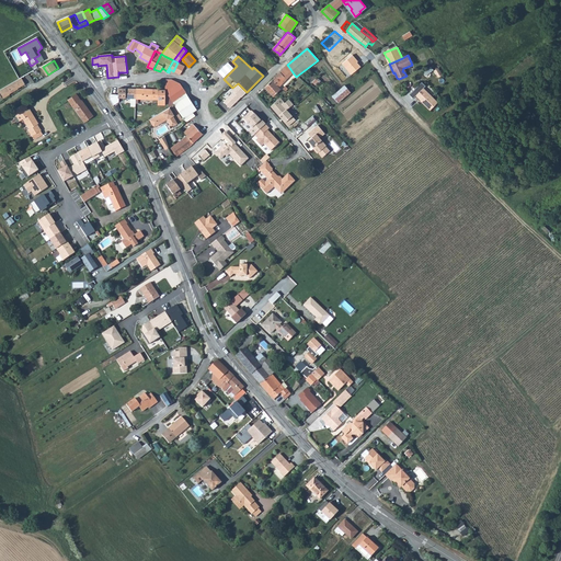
[(173,71),(180,75),(184,66),(178,63),(173,71)]
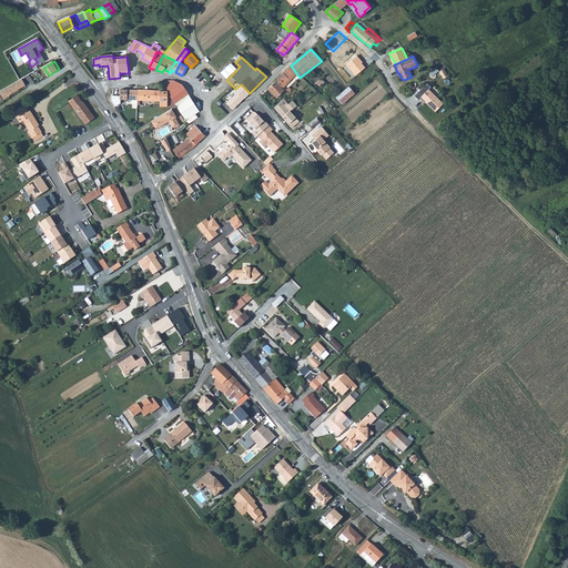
[(269,88),(276,98),(284,90),(283,88),(296,73),(294,70),(291,66),(269,88)]
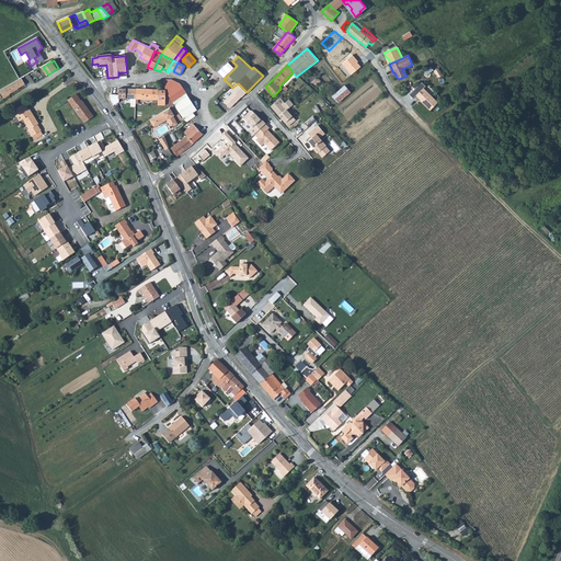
[(23,78),(0,90),(6,99),(11,96),(11,94),(20,89),(27,84),(23,78)]
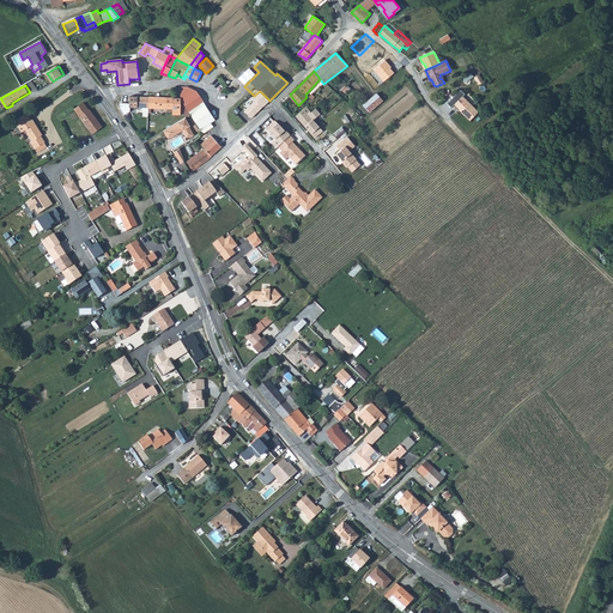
[(181,99),(182,101),(196,91),(192,87),(181,89),(181,97),(181,99)]
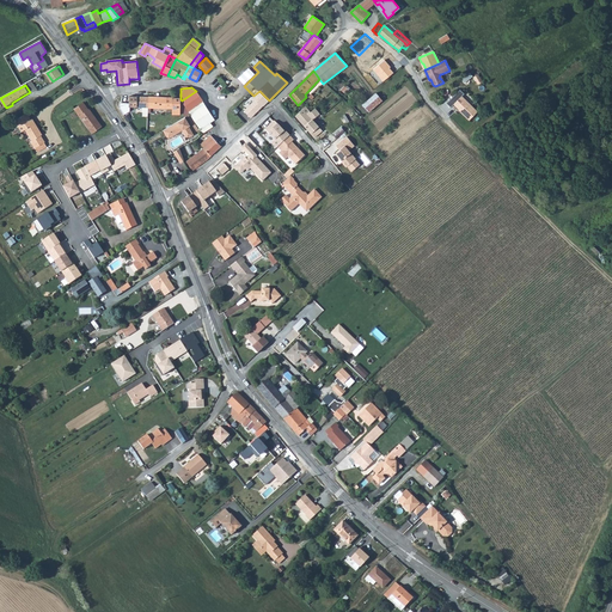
[(182,101),(188,111),(203,101),(196,91),(182,101)]
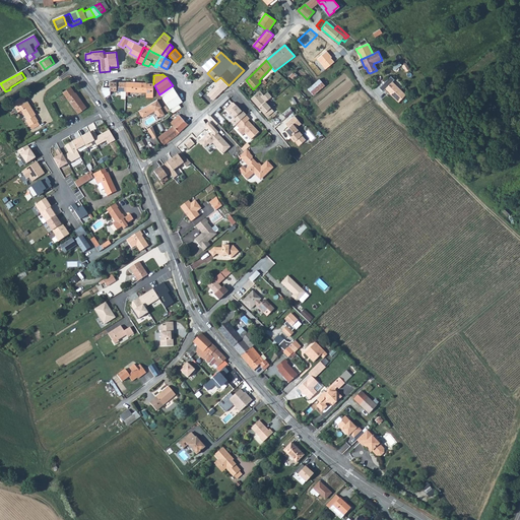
[(215,81),(217,84),(207,93),(213,100),(223,89),(223,90),(229,85),(220,77),(215,81)]
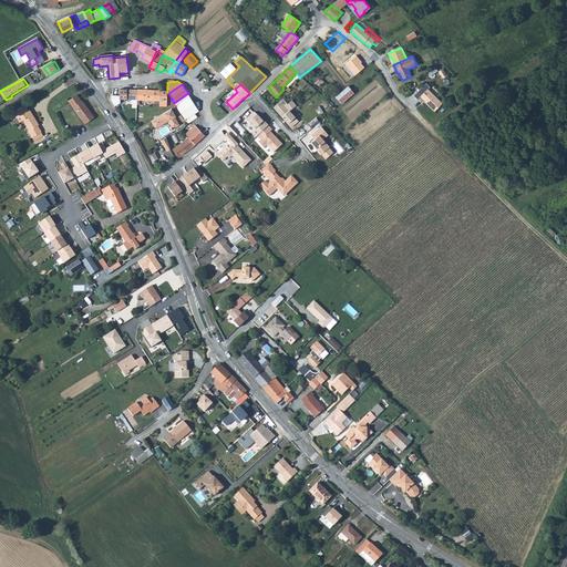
[(341,104),(354,93),(348,86),(336,96),(341,104)]
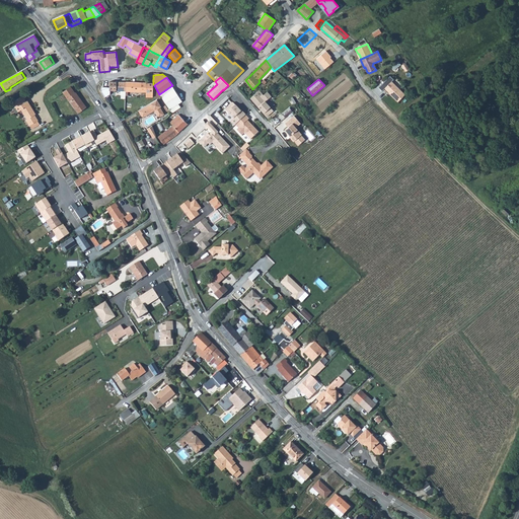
[(146,82),(109,81),(108,90),(149,91),(149,95),(152,95),(153,84),(153,82),(150,82),(146,82)]
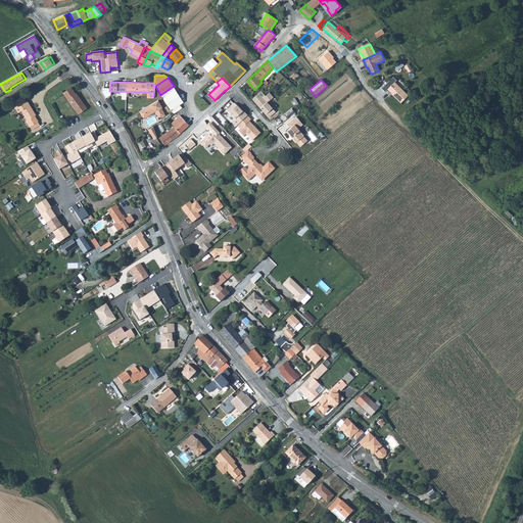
[(208,89),(210,91),(218,84),(215,82),(208,89)]
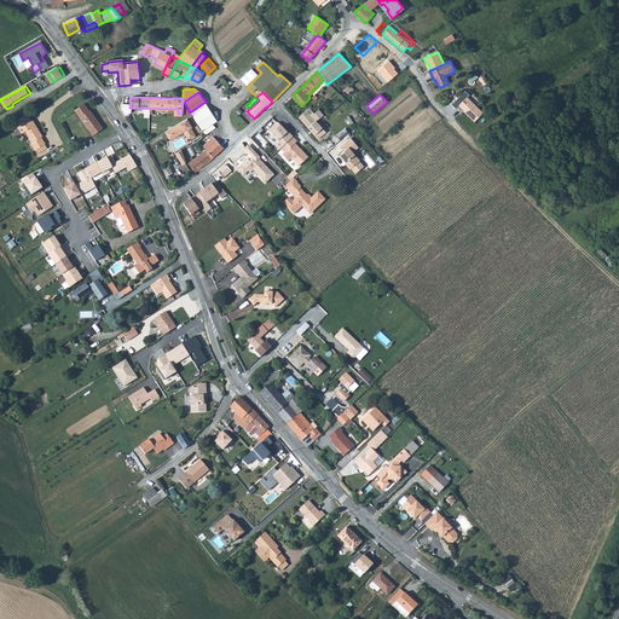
[(481,114),(466,97),(457,105),(463,111),(464,111),(466,113),(464,114),(472,122),(481,114)]
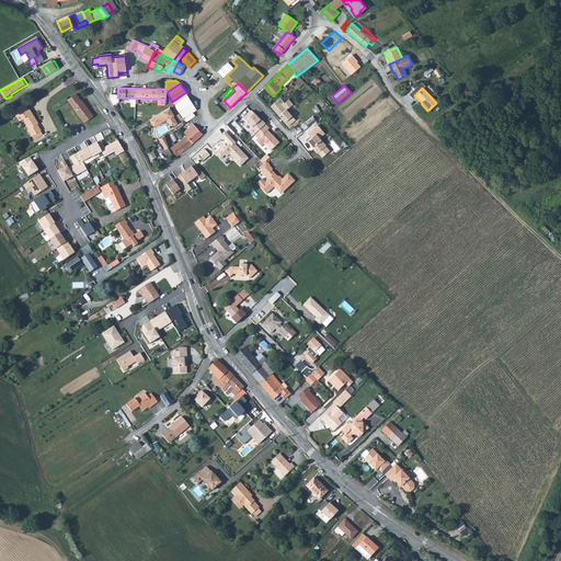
[(172,102),(173,103),(180,113),(183,118),(193,112),(196,110),(187,95),(187,94),(186,92),(172,102)]
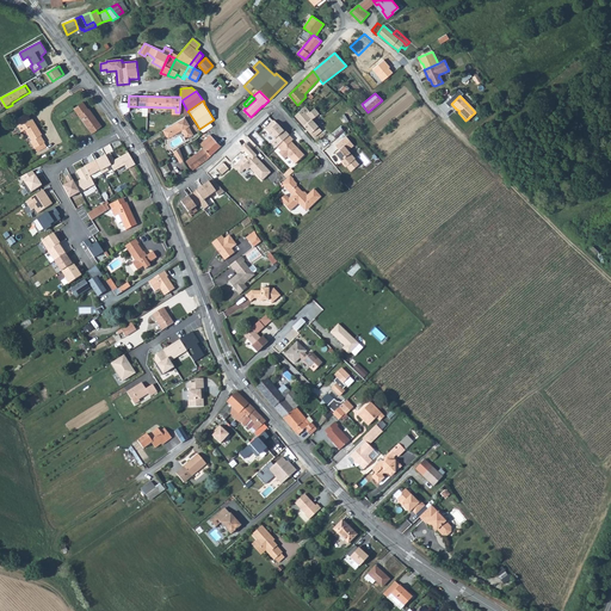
[(74,109),(92,134),(102,127),(90,110),(88,111),(82,103),(74,109)]
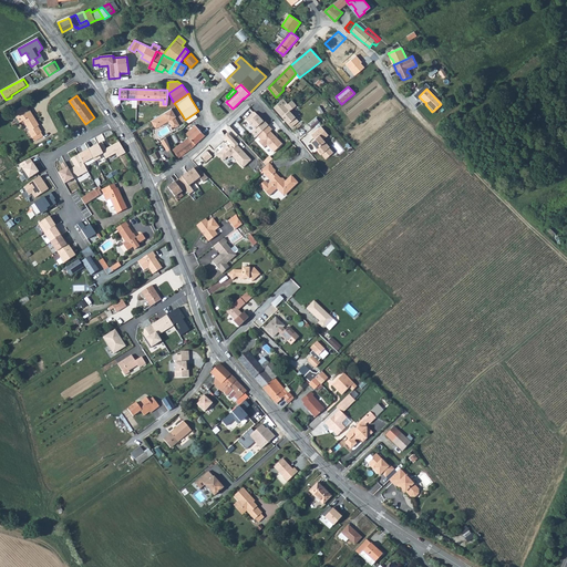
[(274,106),(291,126),(299,121),(289,111),(296,105),(292,100),(287,103),(282,99),(274,106)]
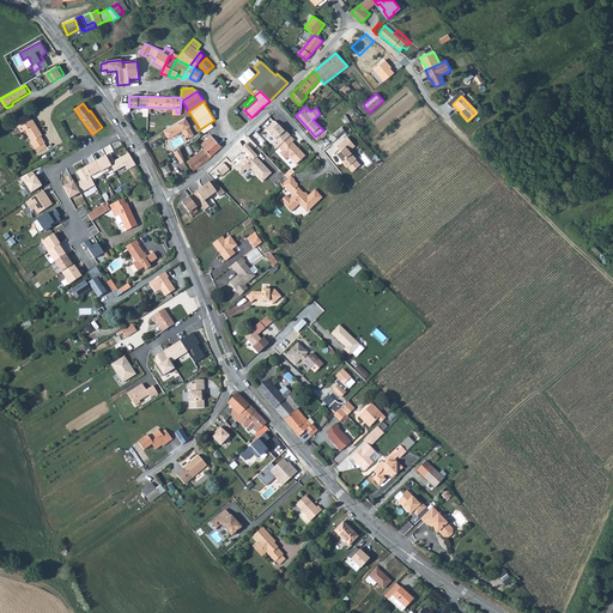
[(346,113),(352,120),(353,122),(358,119),(351,109),(346,113)]
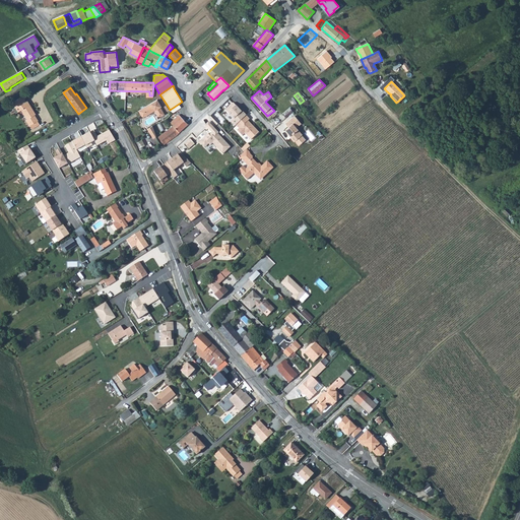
[(12,104),(15,110),(18,108),(21,112),(27,121),(25,121),(29,127),(30,126),(38,122),(39,121),(35,116),(36,115),(29,106),(28,107),(25,103),(22,98),(12,104)]
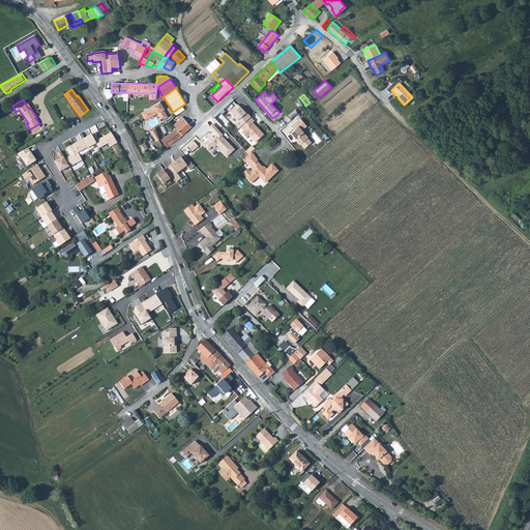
[(166,110),(162,102),(142,113),(145,118),(149,119),(158,113),(163,121),(169,117),(165,110),(166,110)]
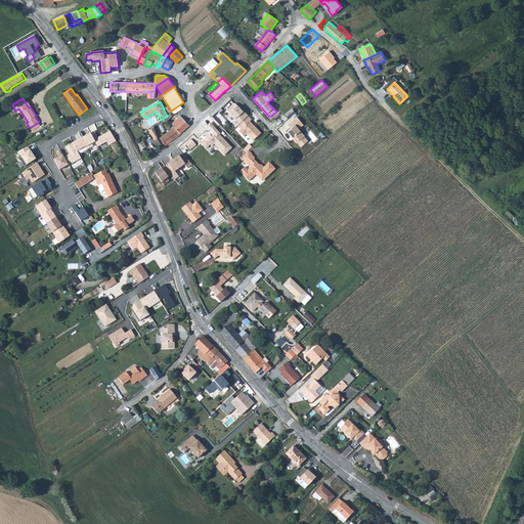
[(234,103),(227,111),(235,120),(232,122),(236,126),(237,126),(248,116),(244,112),(244,113),(234,103)]
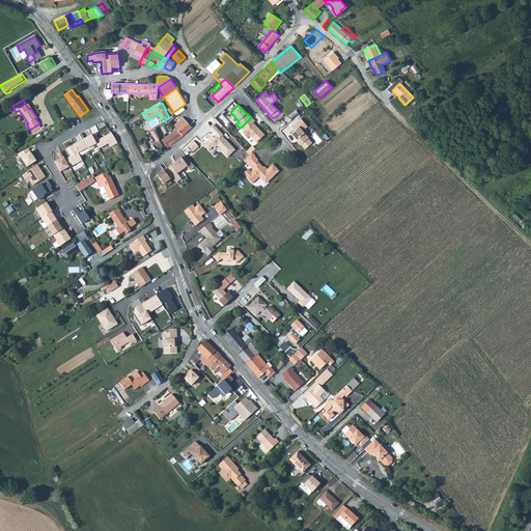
[(173,112),(176,115),(185,109),(183,106),(173,112)]
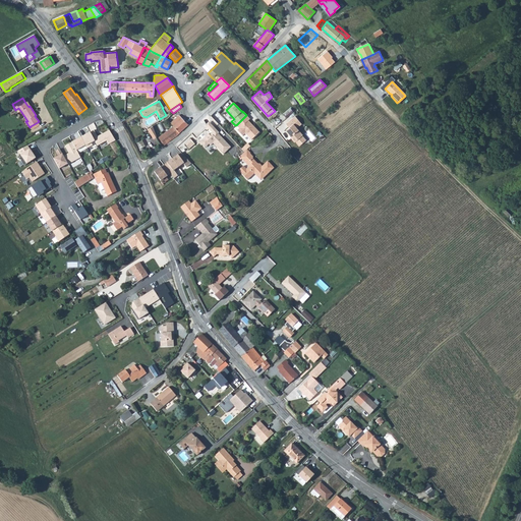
[(171,122),(174,126),(179,132),(188,124),(179,115),(171,122)]
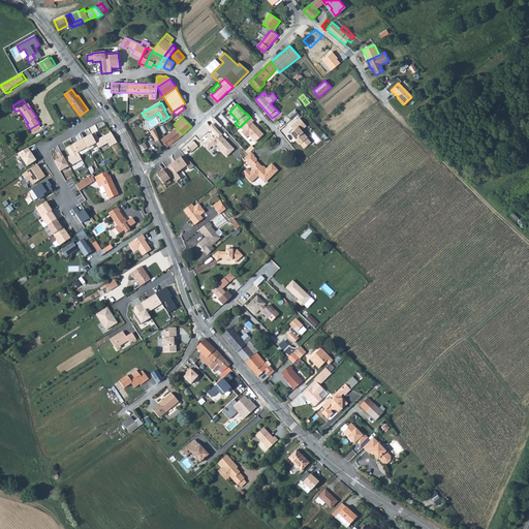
[(250,117),(240,127),(243,130),(241,132),(246,137),(249,135),(251,137),(258,130),(256,129),(257,128),(252,122),(254,121),(250,117)]
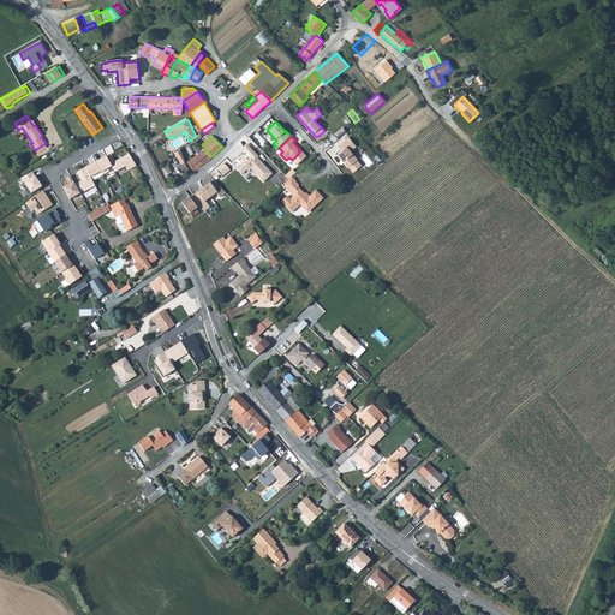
[(348,137),(338,145),(341,150),(336,154),(341,157),(344,161),(342,162),(347,167),(348,166),(352,172),(360,165),(356,160),(357,159),(350,151),(346,147),(352,142),(348,137)]
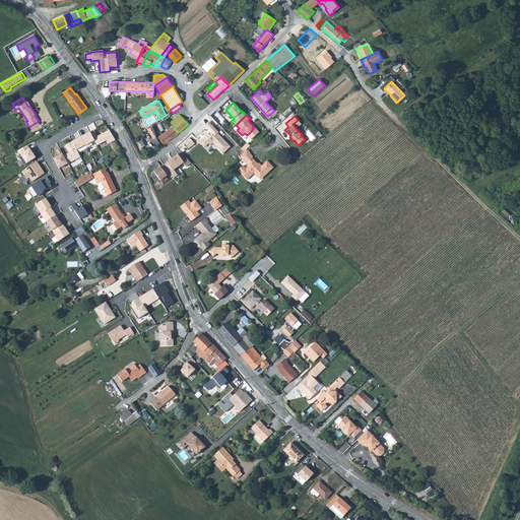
[(210,124),(207,127),(212,133),(212,135),(210,136),(208,133),(206,135),(208,138),(206,140),(208,143),(210,145),(213,143),(222,153),(231,146),(220,136),(217,139),(214,136),(218,132),(210,124)]
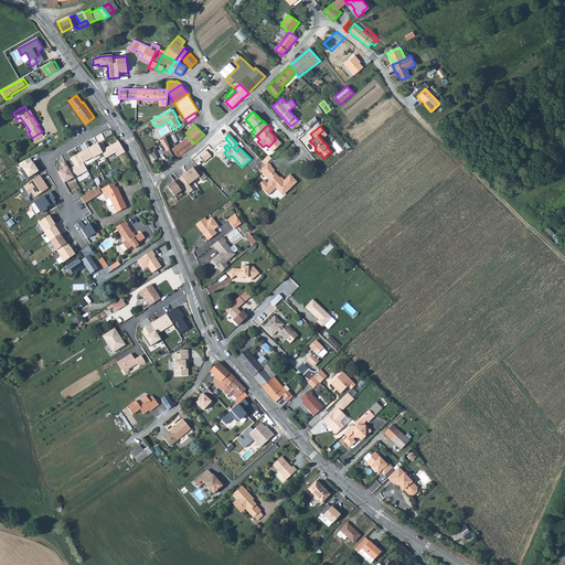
[(170,149),(167,137),(161,140),(167,151),(170,149)]
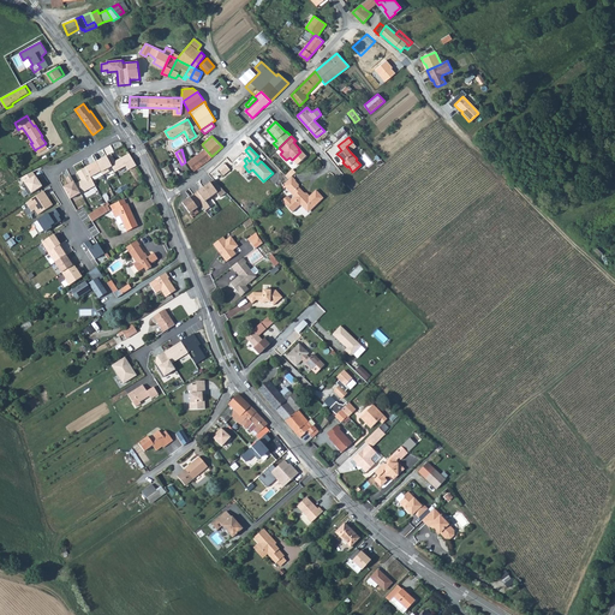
[(187,162),(193,171),(206,162),(212,156),(206,149),(187,162)]
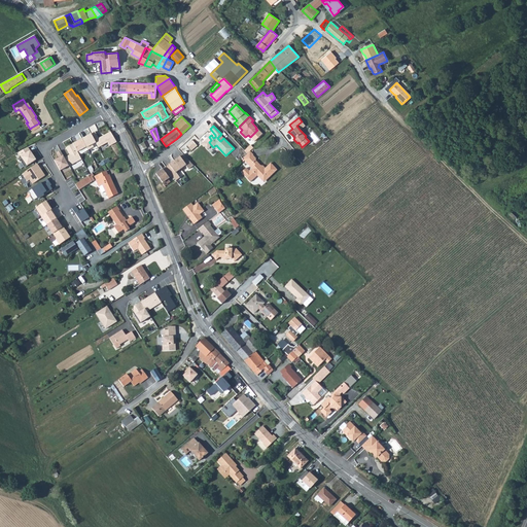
[(257,131),(257,130),(250,137),(254,141),(262,134),(258,130),(257,131)]
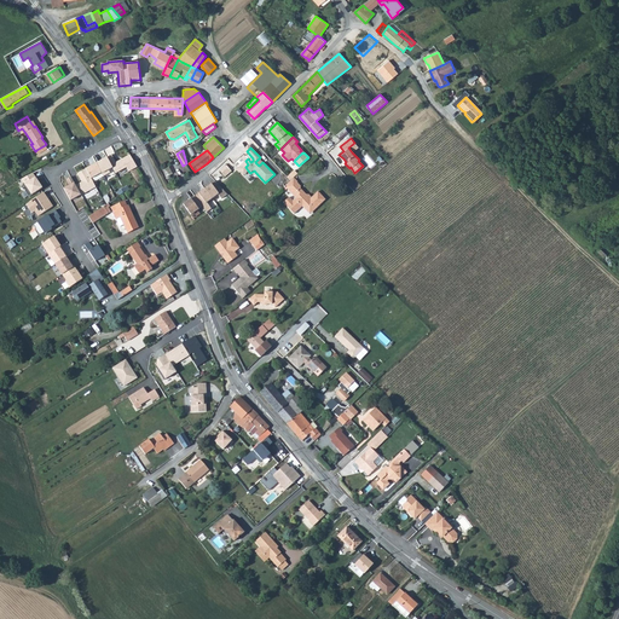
[(111,155),(106,157),(113,168),(116,173),(127,167),(128,172),(137,167),(129,155),(116,163),(111,155)]
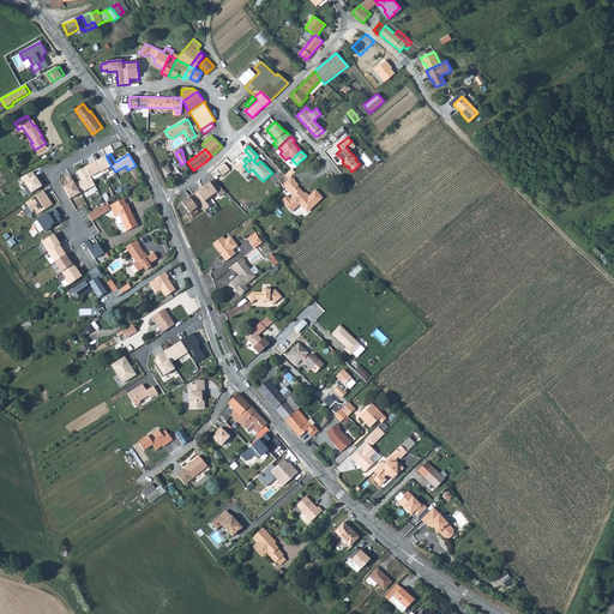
[(106,156),(95,162),(101,172),(102,175),(109,172),(107,169),(112,167),(106,156)]
